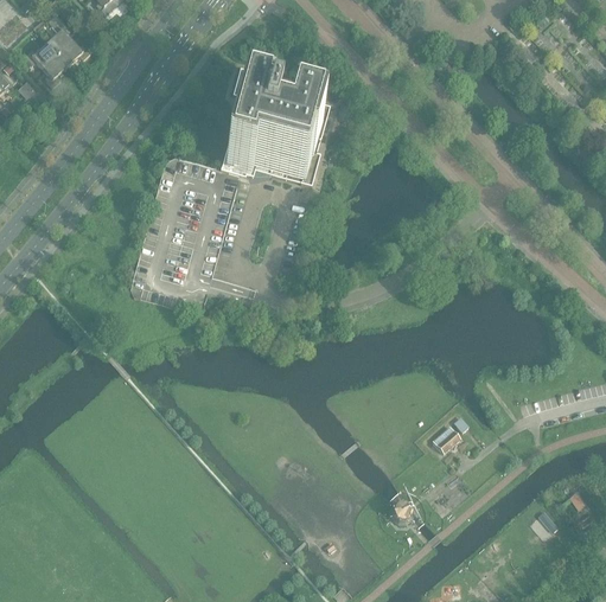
[(109,4),(113,0),(99,0),(100,1),(96,5),(104,13),(113,7),(109,4)]
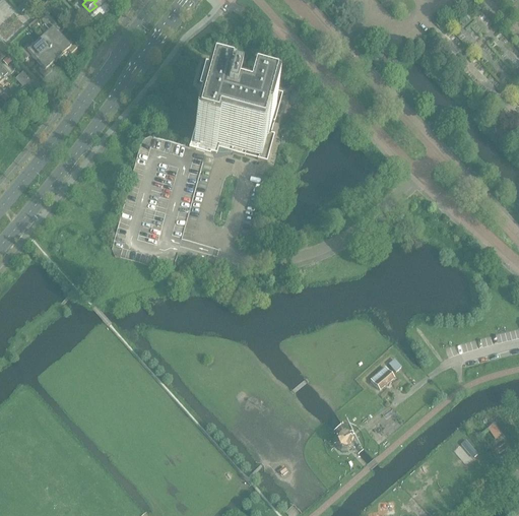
[(82,6),(78,9),(85,16),(89,13),(82,6)]
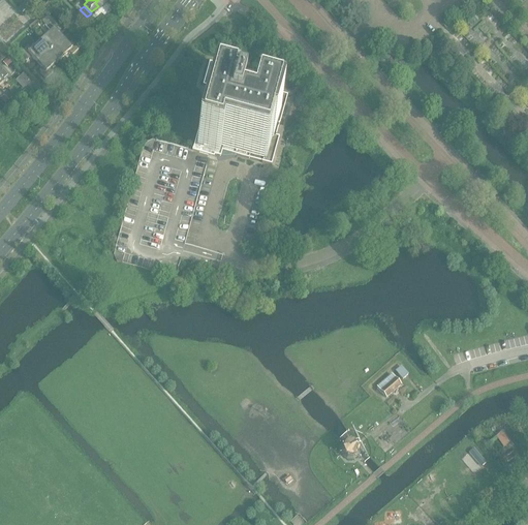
[(59,30),(62,27),(49,12),(42,19),(52,28),(41,37),(51,48),(64,35),(59,30)]
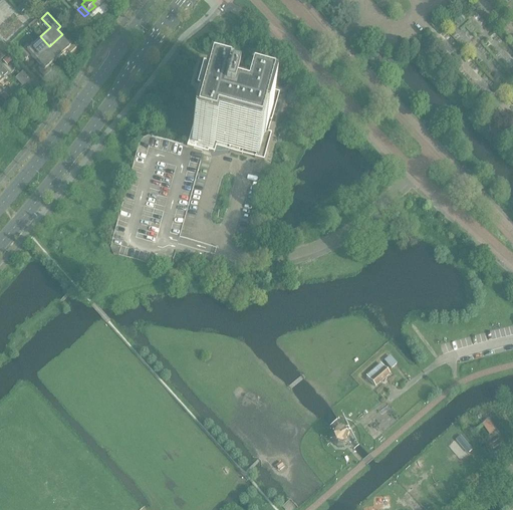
[(70,37),(67,39),(62,34),(49,46),(58,55),(67,47),(70,50),(77,44),(70,37)]
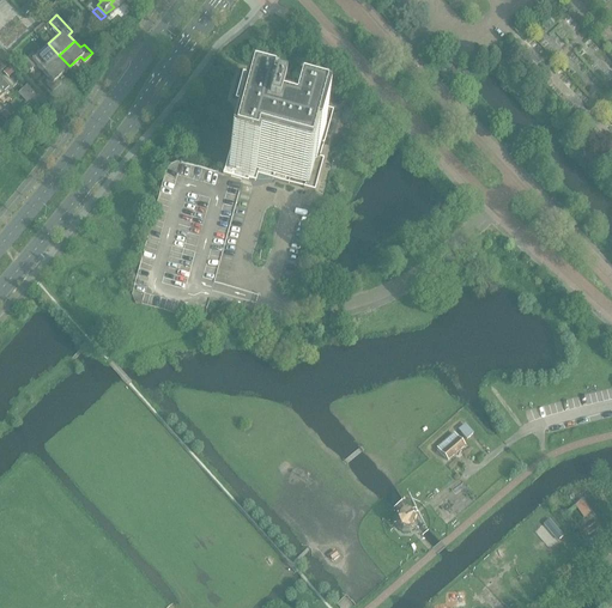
[(43,68),(59,55),(48,43),(37,54),(34,49),(22,60),(30,70),(37,62),(43,68)]
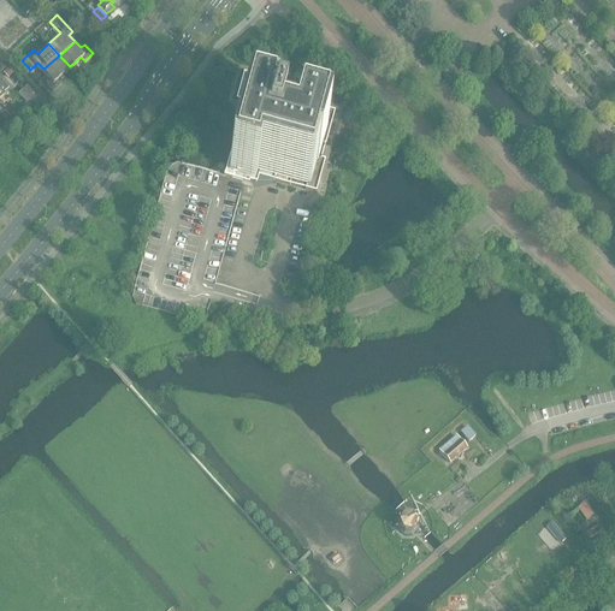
[(58,77),(70,66),(59,55),(43,69),(49,76),(46,78),(54,88),(61,81),(58,77)]
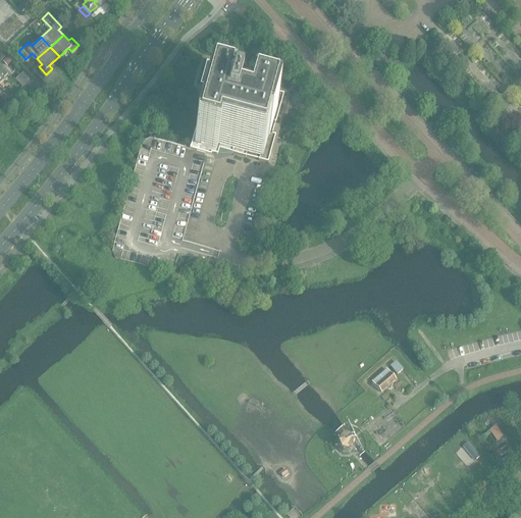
[(4,58),(8,62),(13,58),(9,53),(4,58)]
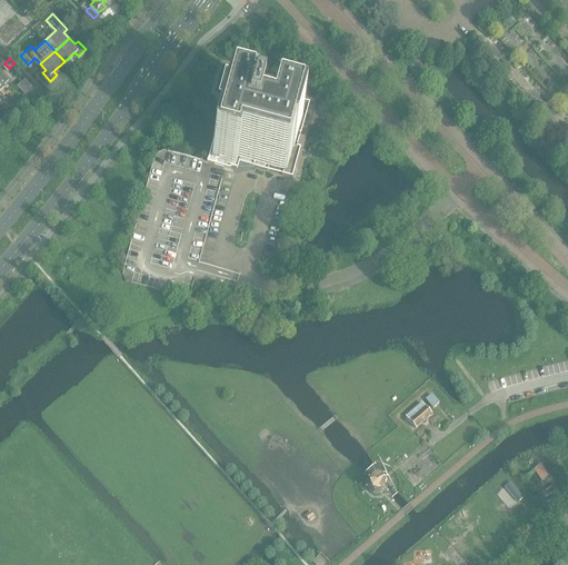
[(253,108),(263,73),(227,63),(220,89),(228,90),(223,105),(230,107),(228,115),(226,115),(215,155),(237,160),(238,154),(242,155),(242,152),(256,156),(255,160),(277,166),(278,164),(286,166),(284,172),(295,175),(302,145),(294,142),(297,129),(302,130),(311,99),(281,91),(271,126),(259,122),(262,110),(253,108)]
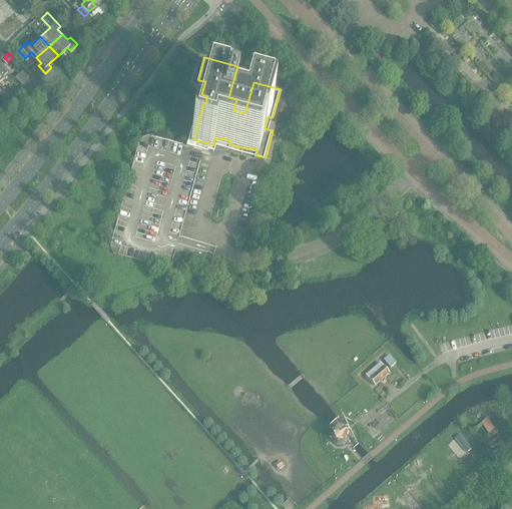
[(0,81),(3,84),(11,77),(5,70),(7,69),(0,61),(0,81)]
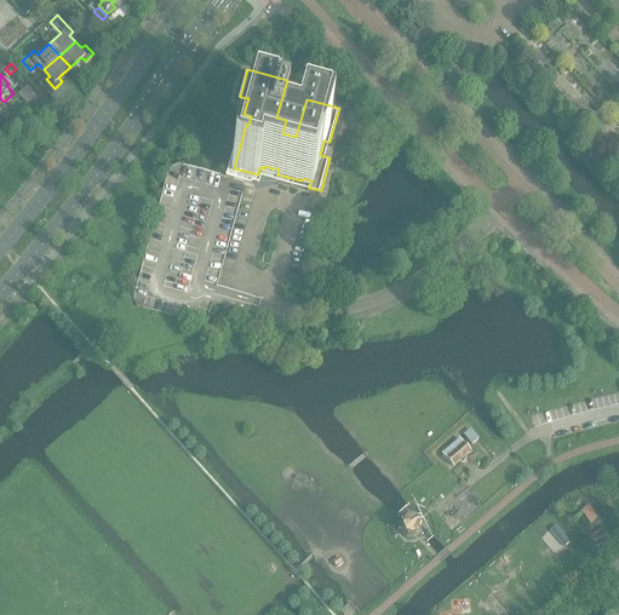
[(28,82),(19,91),(27,101),(36,92),(28,82)]
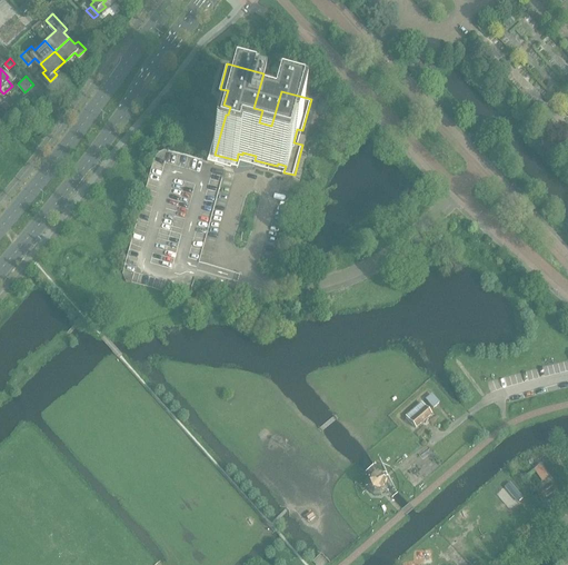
[(166,148),(156,150),(125,260),(122,273),(128,280),(185,296),(192,291),(197,276),(236,286),(240,270),(200,260),(227,165),(208,159),(166,148)]
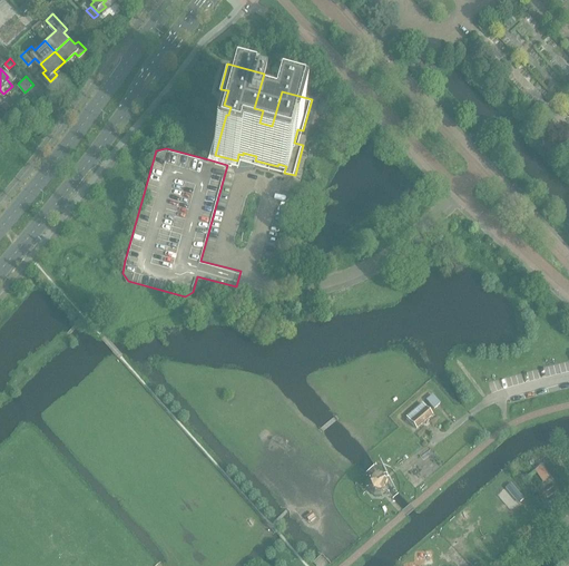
[(441,401),(433,391),(427,397),(434,407),(441,401)]
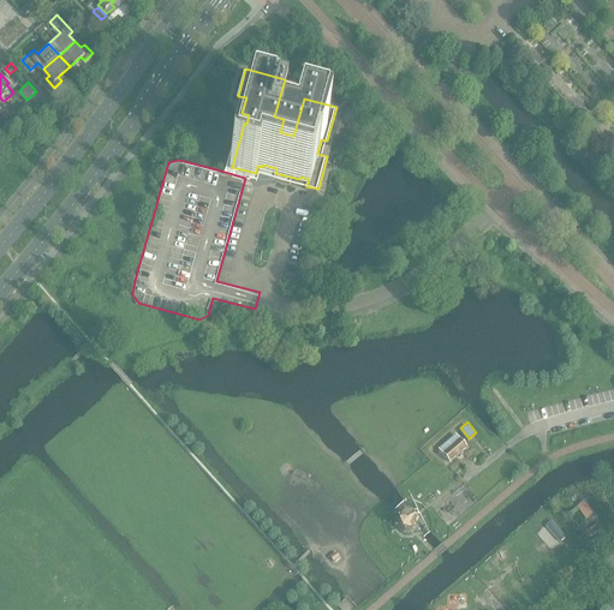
[(451,460),(468,444),(457,432),(440,447),(451,460)]
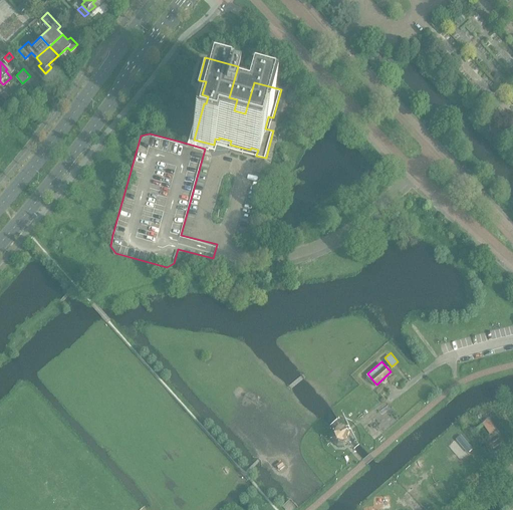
[(491,431),(497,427),(490,418),(484,422),(491,431)]
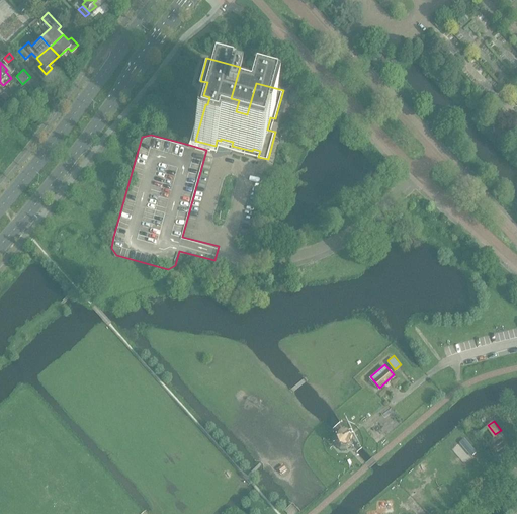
[(253,423),(248,427),(252,431),(256,427),(253,423)]
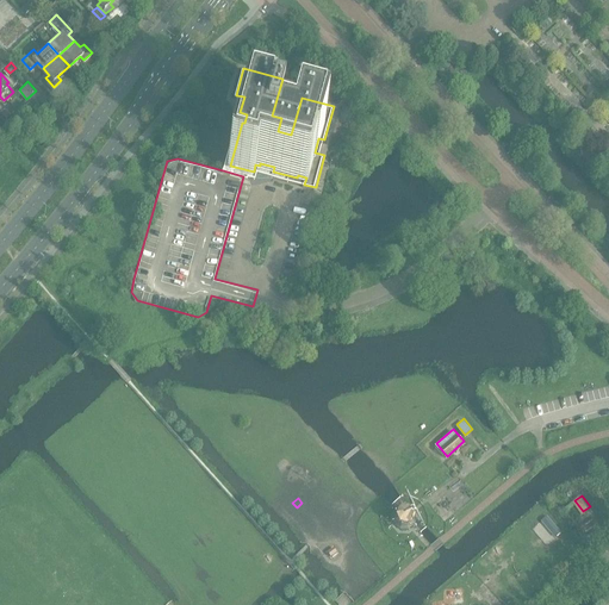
[(414,499),(408,498),(404,498),(402,498),(397,500),(393,503),(391,507),(389,511),(389,515),(389,519),(391,524),(395,528),(398,531),(402,532),(406,532),(412,531),(417,529),(418,528),(422,524),(424,517),(424,513),(422,507),(420,504),(417,501),(414,499)]
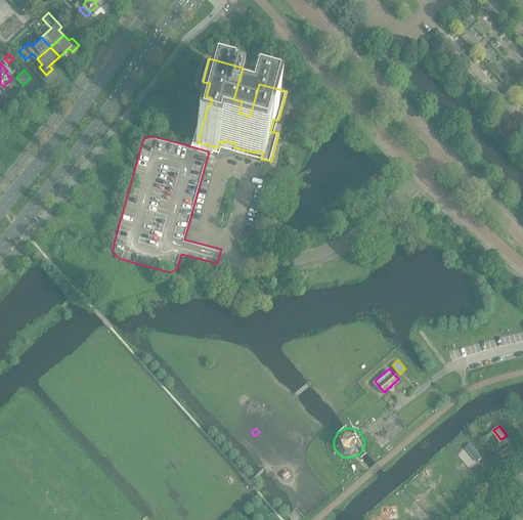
[(466,445),(478,460),(483,455),(471,441),(466,445)]
